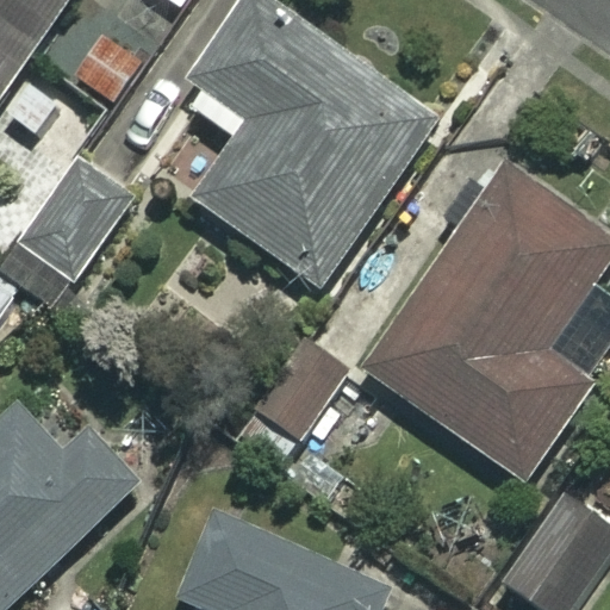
[(0,0),(0,109),(74,0),(0,0)]
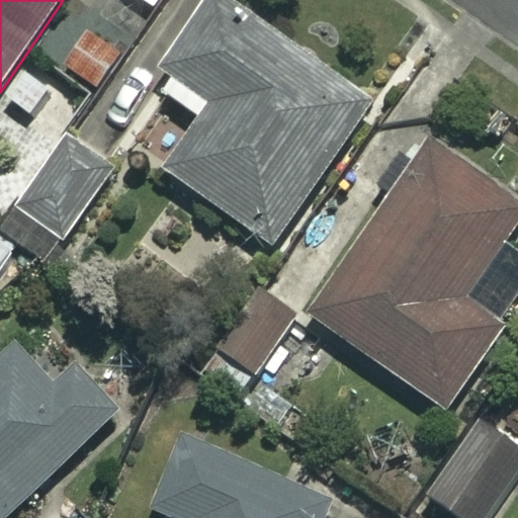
[(168,0),(145,0),(162,10),(168,0)]
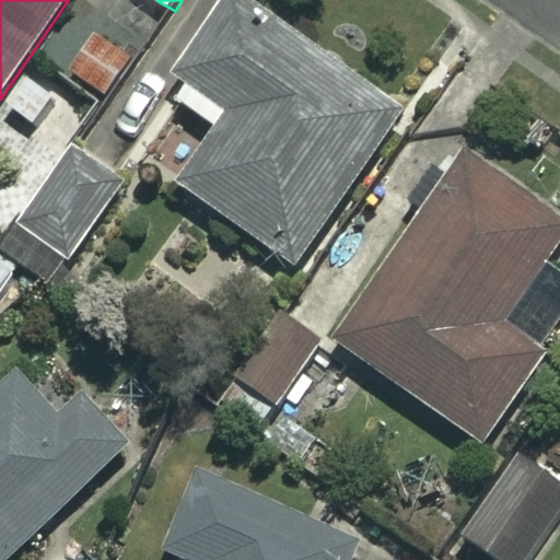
[(403,111),(238,3),(175,101),(219,129),(179,188),(300,267),(403,111)]
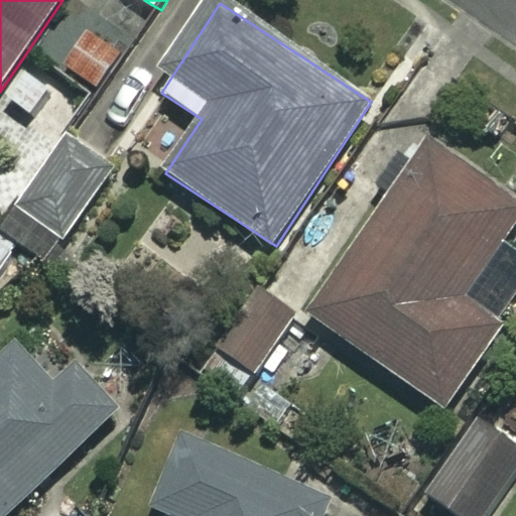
[(127,51),(89,27),(60,73),(98,97),(127,51)]
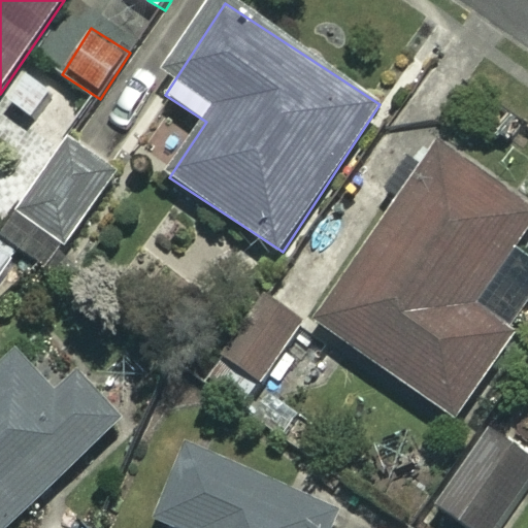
[(117,177),(75,146),(24,217),(66,246),(117,177)]
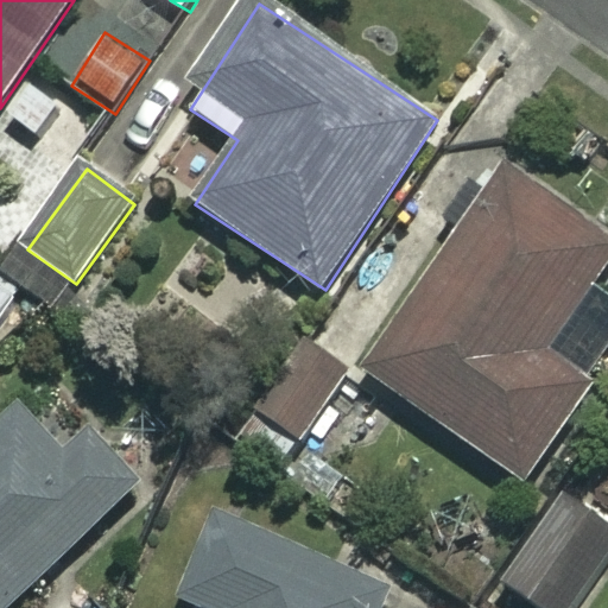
[(607,264),(607,239),(504,170),(367,374),(526,481),(607,356),(607,295),(594,286),(607,264)]
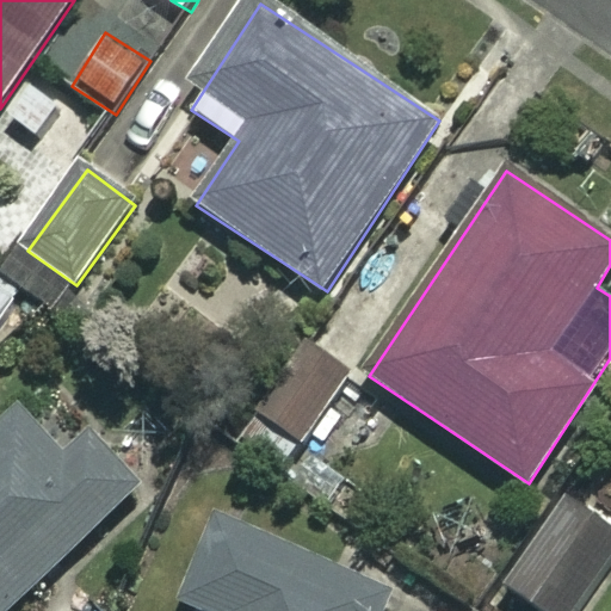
[(0,329),(24,298),(0,279),(0,329)]
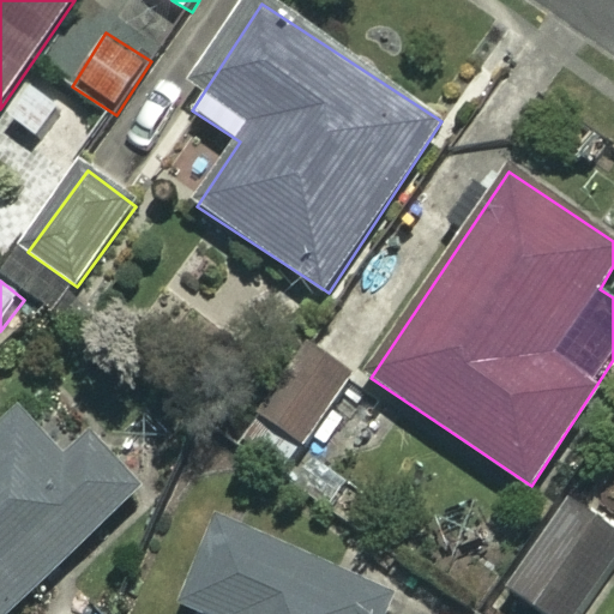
[(29,408),(0,434),(0,613),(8,613),(143,488),(91,434),(72,452),(29,408)]
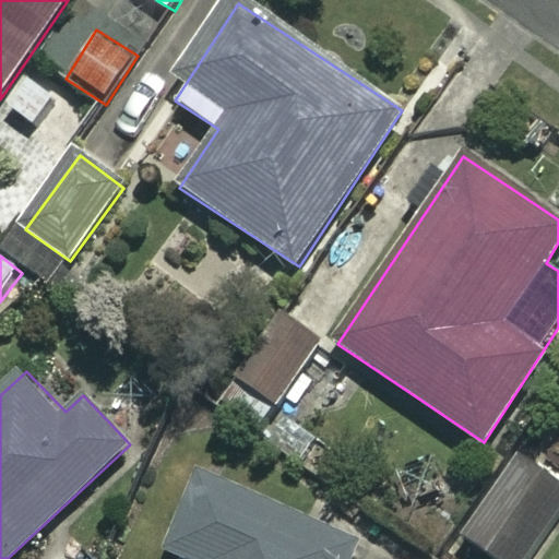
[(531,558),(558,514),(558,489),(510,459),(461,536),(497,558),(531,558)]
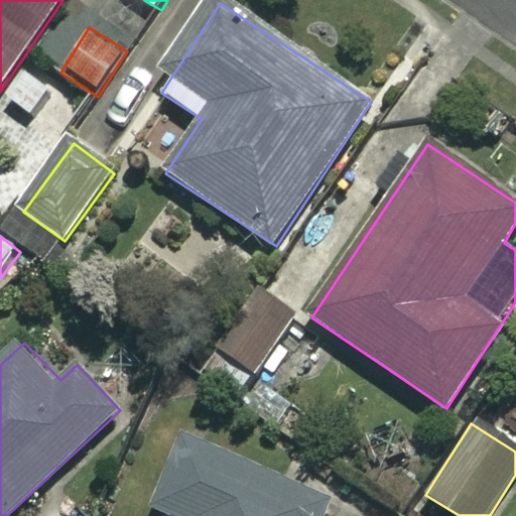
[(326,515),(331,506),(194,440),(160,512),(168,515),(326,515)]
